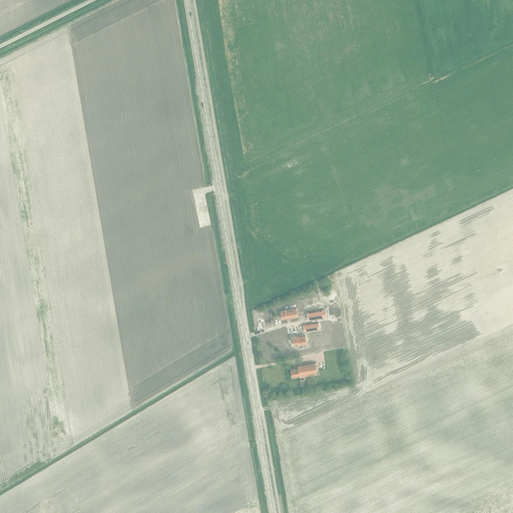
[(284,309),(324,304),(323,295),(283,300),(284,309)]
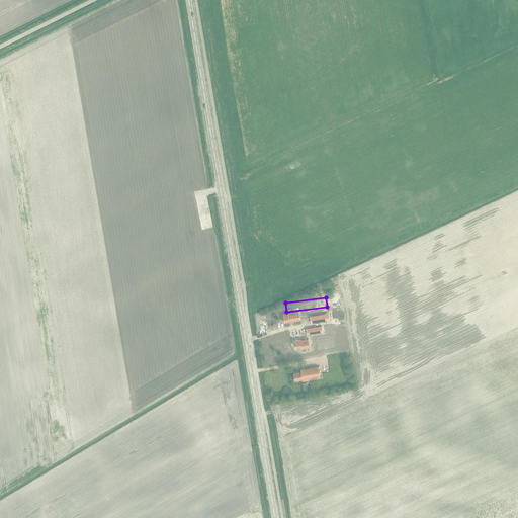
[(288,313),(283,314),(284,322),(300,319),(298,311),(288,313)]
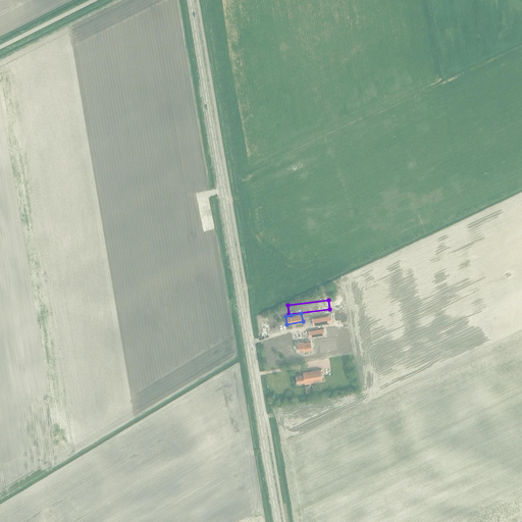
[(312,319),(313,325),(332,321),(331,315),(312,319)]
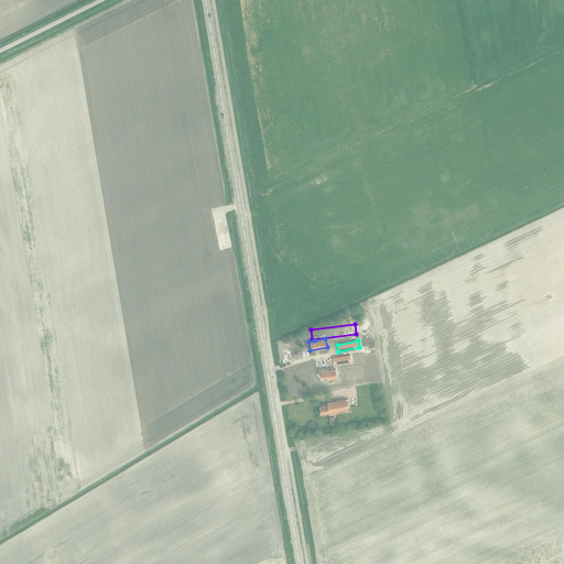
[(334,357),(335,364),(350,361),(349,355),(334,357)]
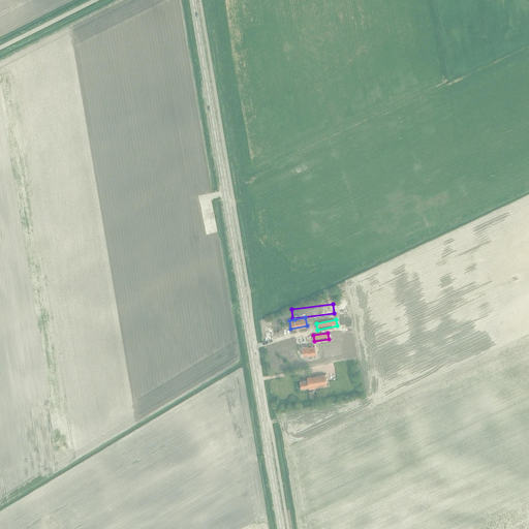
[(313,345),(301,347),(302,354),(307,354),(314,353),(313,345)]
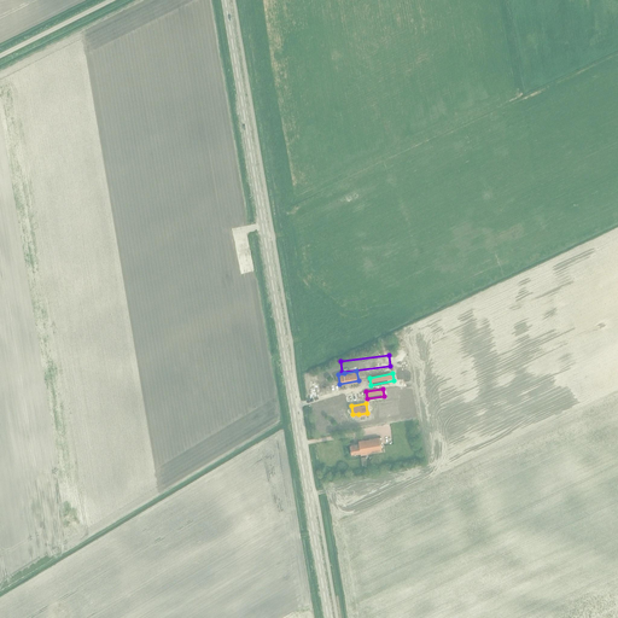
[(380,425),(380,415),(365,414),(363,425),(380,425)]
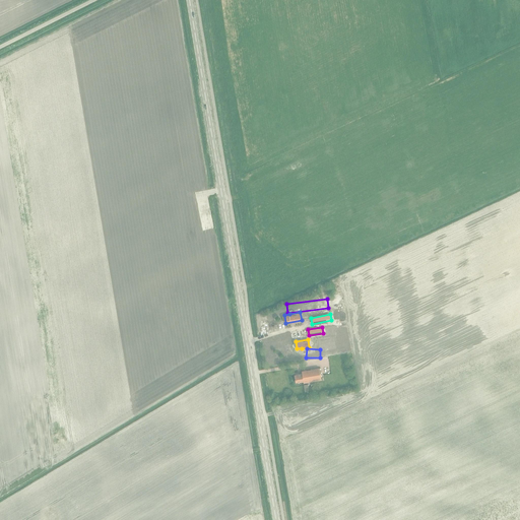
[(303,381),(303,383),(321,380),(319,369),(301,372),(302,374),(294,375),(296,383),(303,381)]
